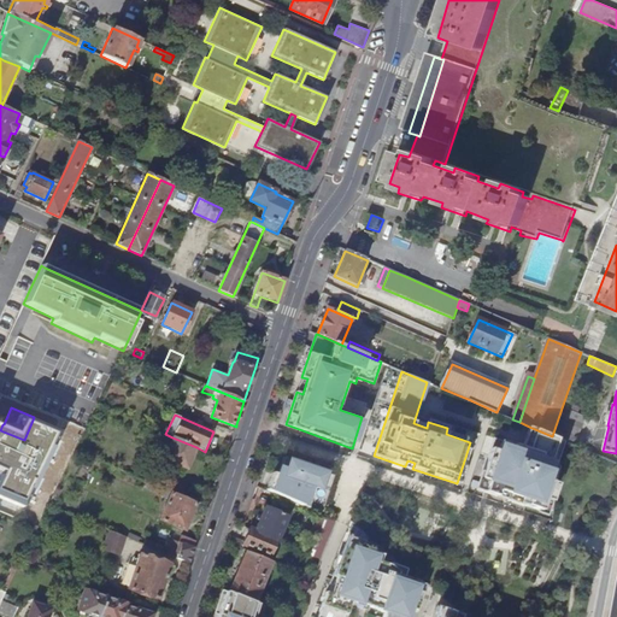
[(581,423),(568,417),(563,430),(577,436),(581,423)]
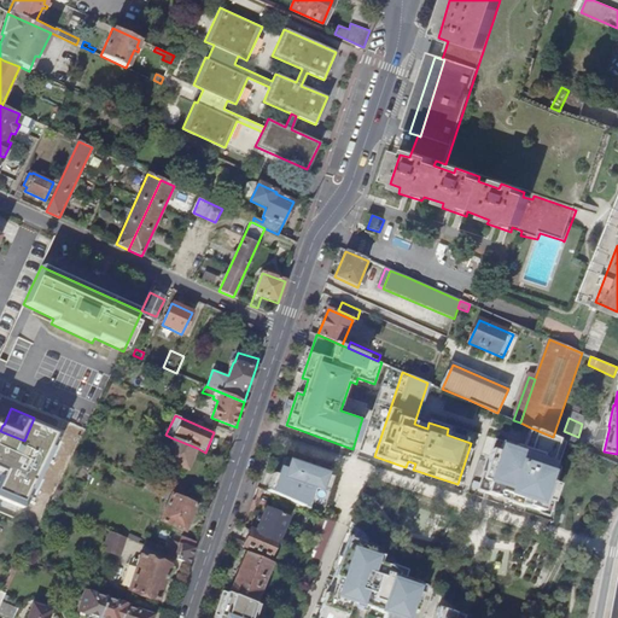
[(553,437),(530,427),(522,452),(494,442),(477,491),(496,497),(499,493),(507,495),(505,501),(541,513),(544,501),(552,503),(557,485),(551,484),(557,467),(549,465),(559,439),(553,437)]
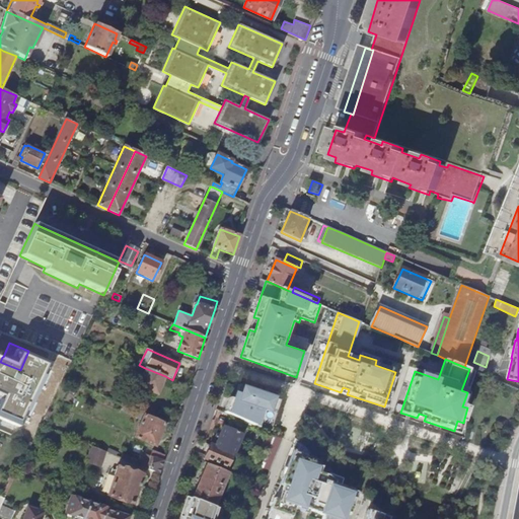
[(483,374),(486,367),(473,362),(471,369),(474,371),(483,374)]
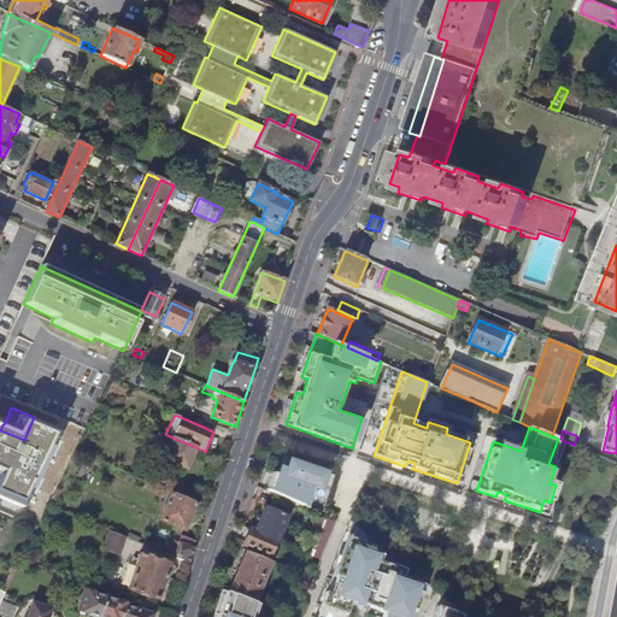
[(187,470),(197,447),(172,438),(166,453),(164,452),(160,458),(187,470)]
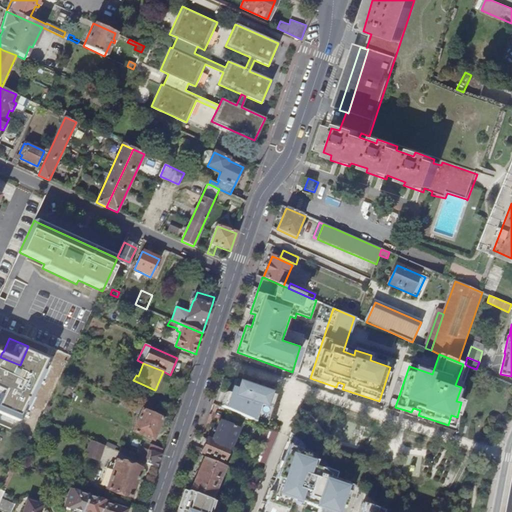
[(30,378),(27,385),(44,393),(51,396),(55,388),(30,378)]
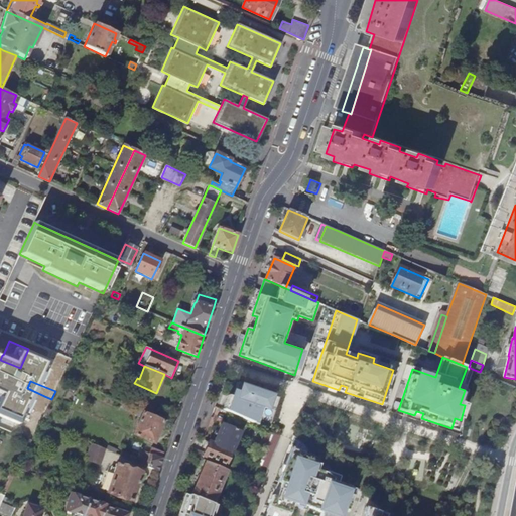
[(227,401),(223,411),(253,424),(257,414),(261,415),(264,408),(269,410),(273,399),(263,396),(264,392),(238,383),(233,398),(231,403),(227,401)]
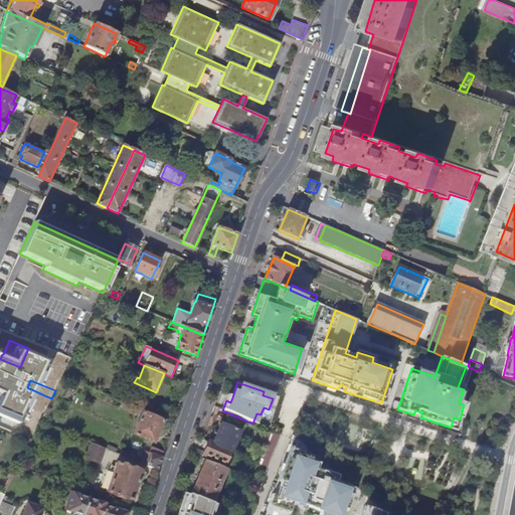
[(39,405),(47,408),(51,398),(44,395),(39,405)]
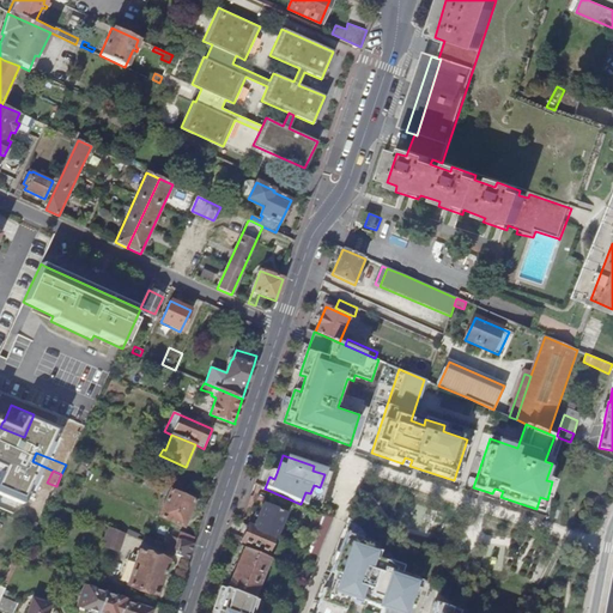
[(145,486),(167,496),(170,489),(147,479),(145,486)]
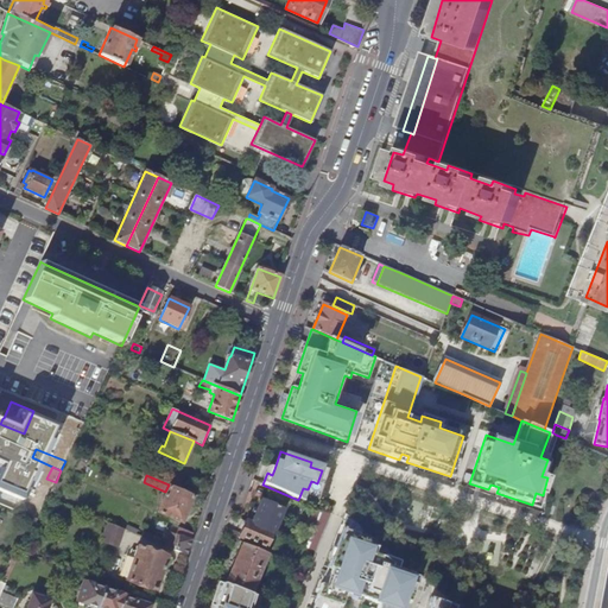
[(188,481),(183,492),(194,495),(203,500),(208,488),(188,481)]
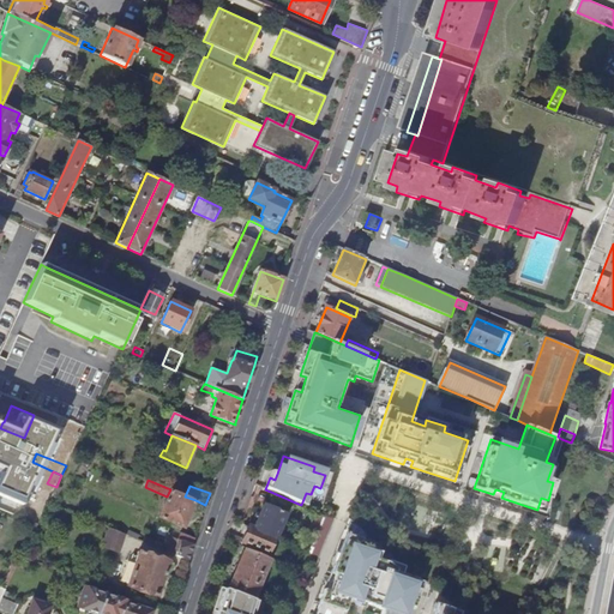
[(185,529),(196,500),(185,497),(170,489),(167,497),(158,517),(185,529)]
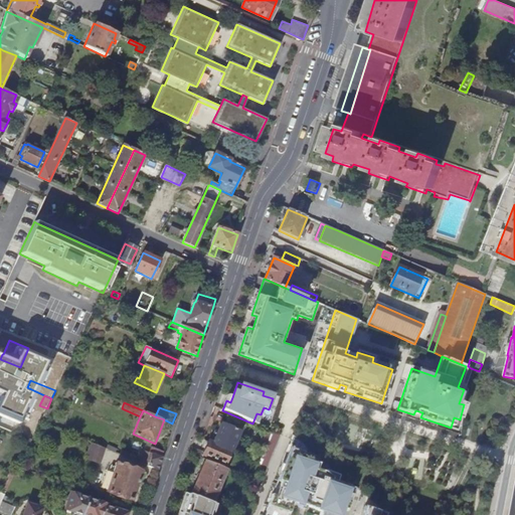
[(220,424),(212,445),(217,448),(229,453),(238,433),(220,424)]
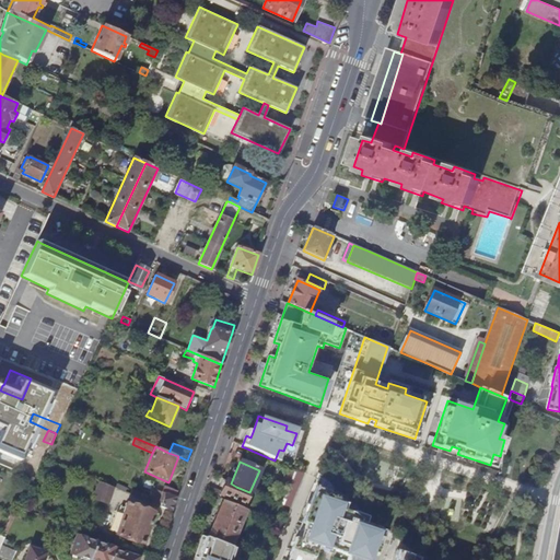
[(289,467),(279,502),(294,506),(304,471),(289,467)]
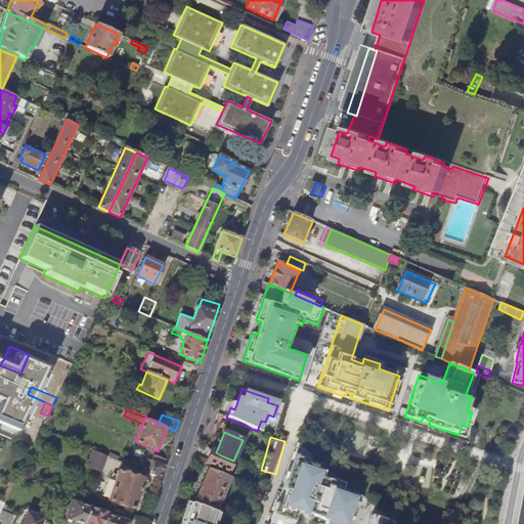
[(228,474),(233,461),(221,455),(216,452),(211,450),(205,464),(228,474)]
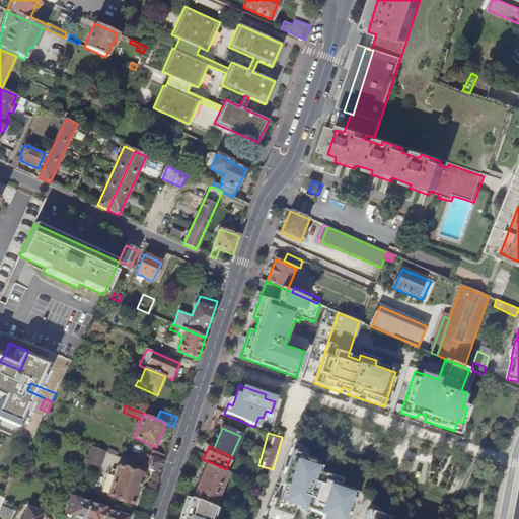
[(99,468),(105,452),(92,447),(86,462),(99,468)]
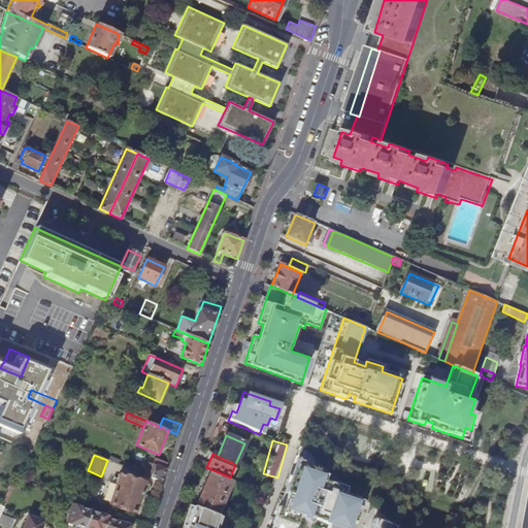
[(310,464),(299,459),(292,476),(290,486),(288,485),(285,493),(288,494),(283,508),(278,507),(271,527),(296,527),(300,516),(329,525),(327,527),(345,527),(348,523),(354,525),(360,508),(353,506),(356,499),(338,493),(339,490),(332,485),(324,482),(326,475),(319,473),(321,467),(310,464)]
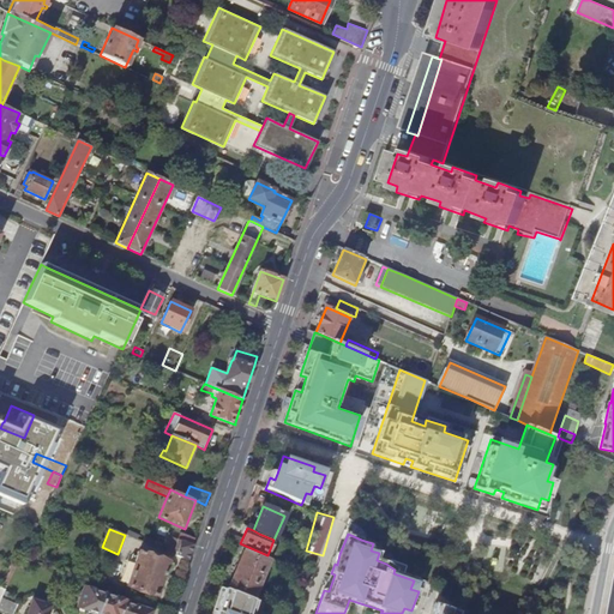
[(185,536),(184,541),(193,546),(196,540),(185,536)]
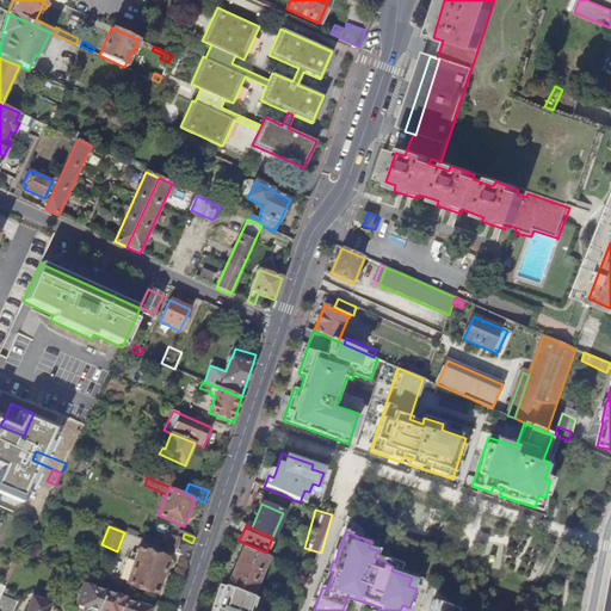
[(144,535),(143,539),(164,548),(165,543),(144,535)]
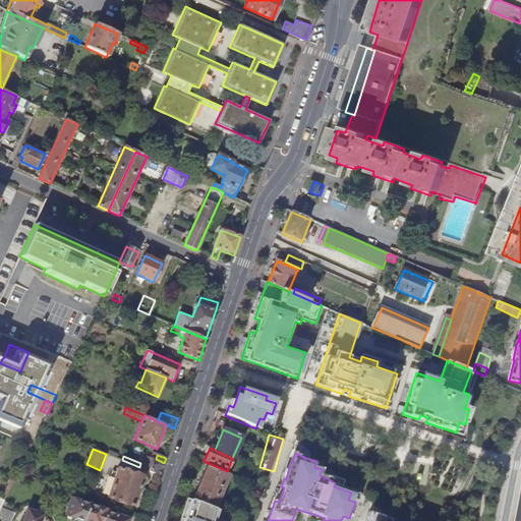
[(164,463),(156,459),(155,459),(154,460),(151,468),(149,468),(149,465),(141,462),(140,463),(139,467),(160,475),(162,469),(164,463)]
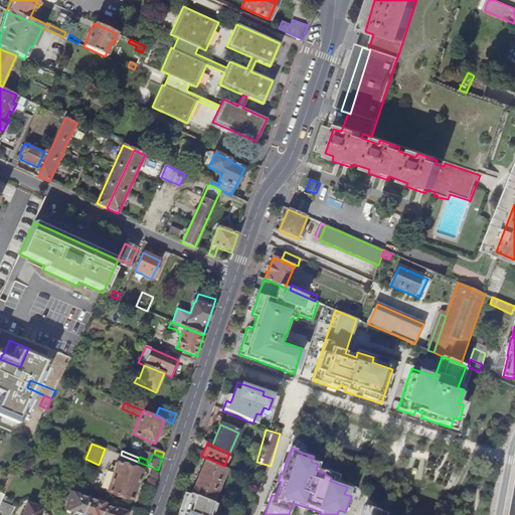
[(205,463),(191,495),(205,501),(206,502),(210,503),(224,472),(205,463)]
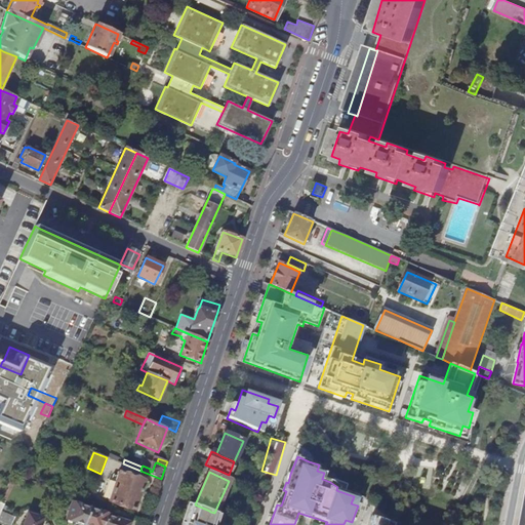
[(109,501),(134,511),(144,481),(119,473),(109,501)]
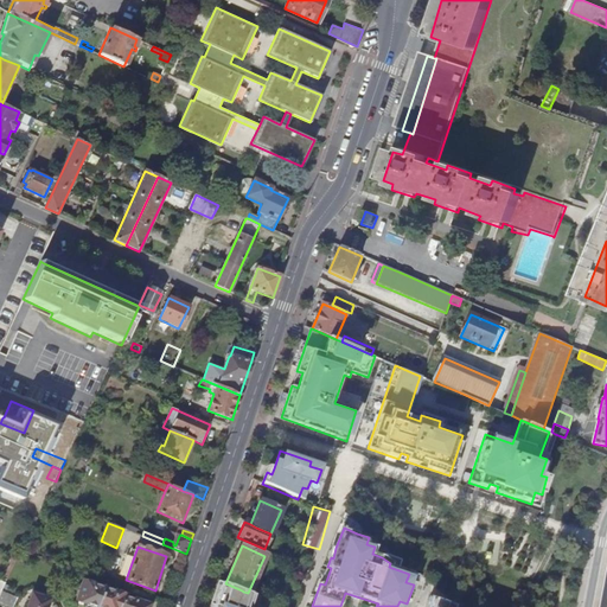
[(4,580),(1,582),(6,585),(18,560),(13,557),(10,564),(11,564),(4,580)]
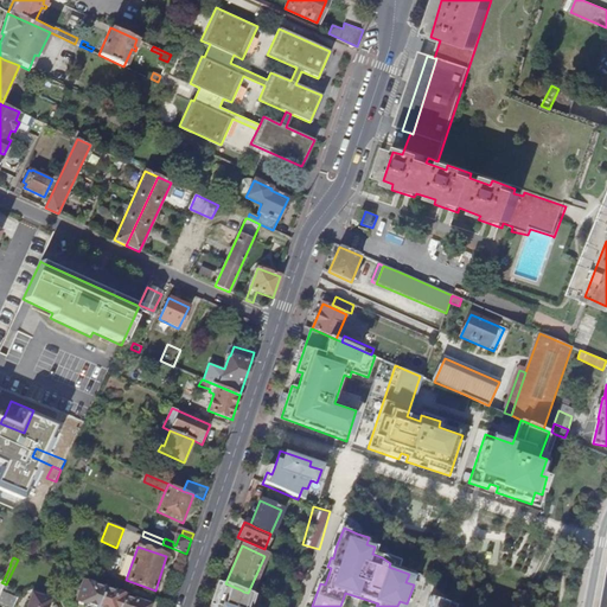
[(148,606),(151,605),(125,596),(125,595),(83,581),(76,601),(94,606),(148,606)]
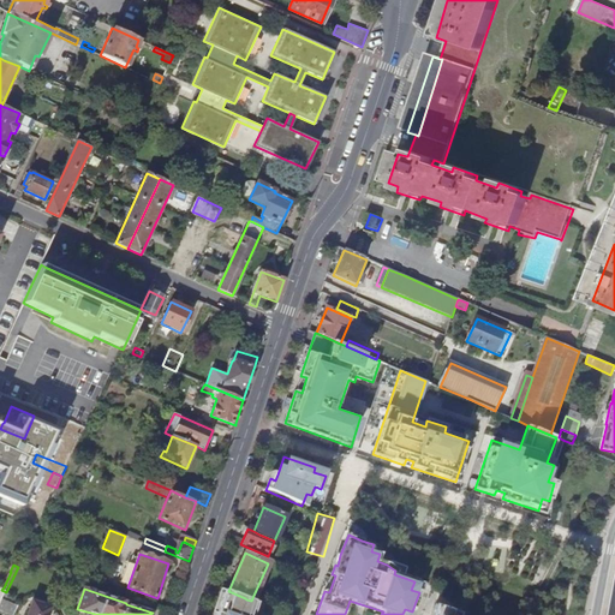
[(228,591),(221,589),(214,611),(218,614),(222,614),(258,614),(262,605),(251,601),(246,599),(245,598),(228,591)]
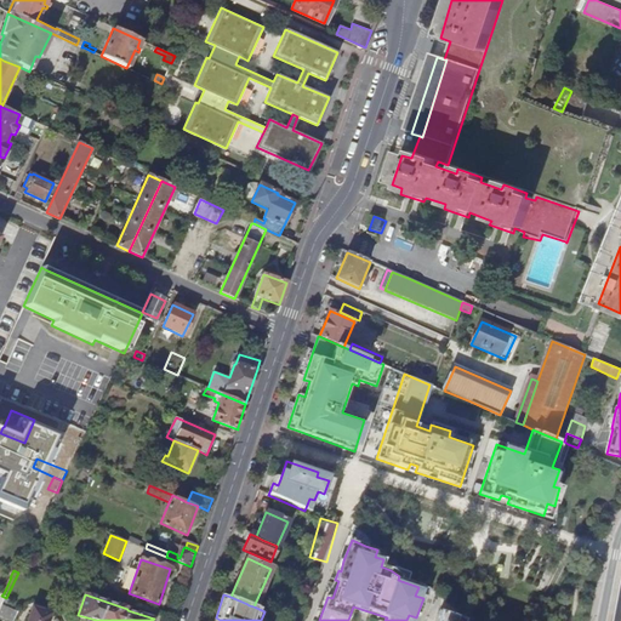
[(0,609),(0,613),(16,620),(18,614),(1,607),(0,609)]
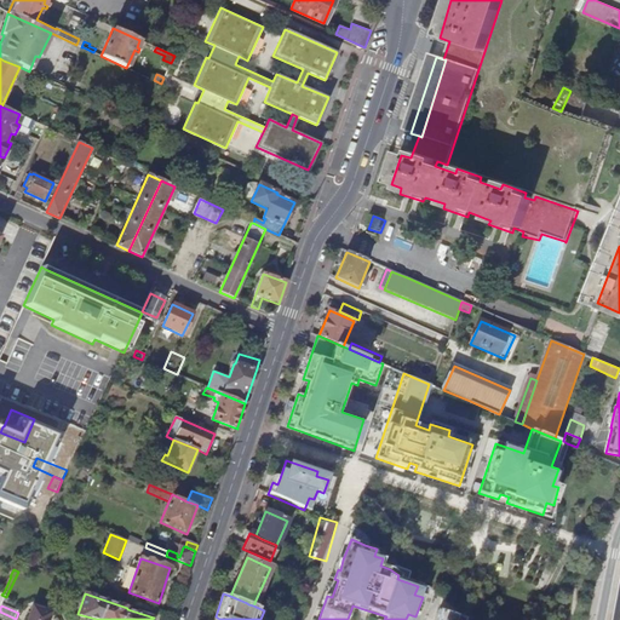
[(28,619),(47,619),(50,614),(33,609),(28,619)]
